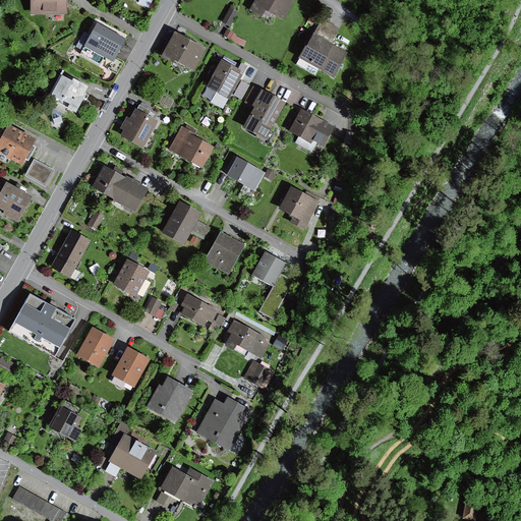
[(27,0),(29,15),(65,14),(65,5),(67,3),(66,0),(27,0)]
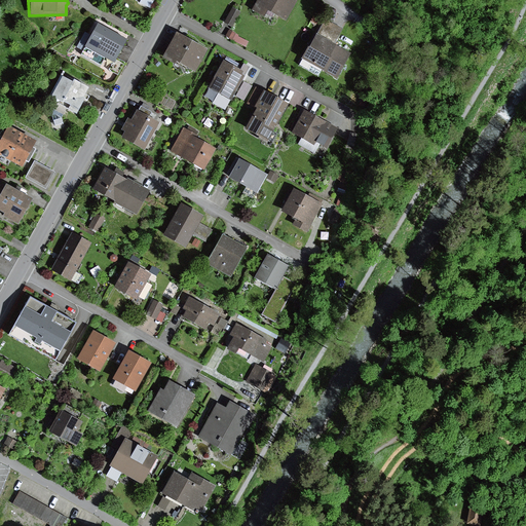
[(295,2),(291,0),(258,0),(253,11),(263,16),(266,10),(285,21),(295,2)]
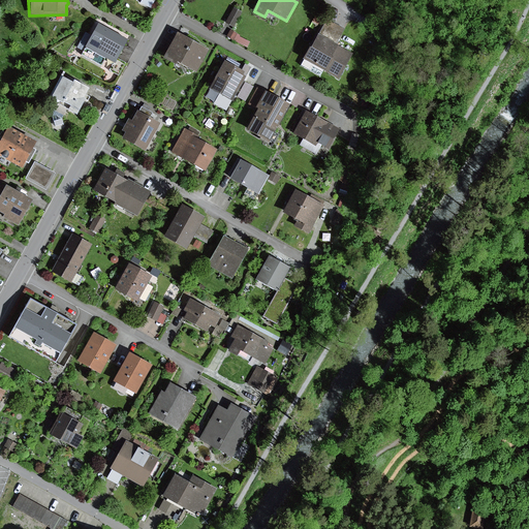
[(234,9),(225,24),(234,28),(241,13),(234,9)]
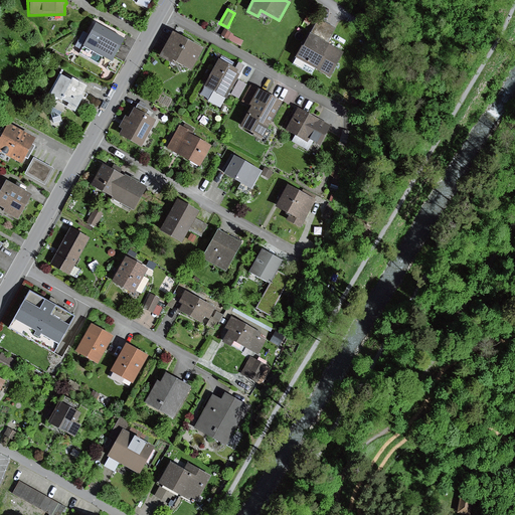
[(309,35),(326,45),(334,30),(317,20),(309,35)]
